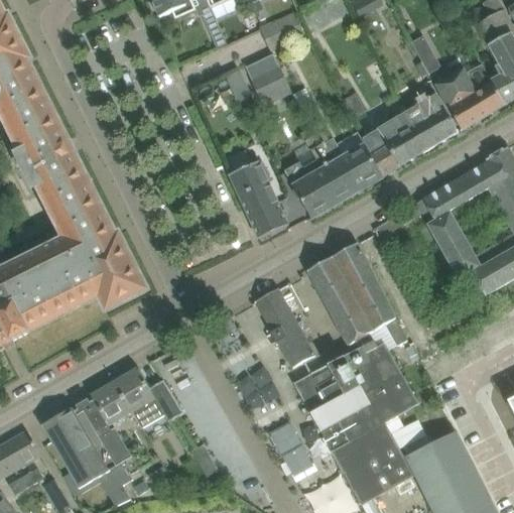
[(193,8),(188,0),(149,0),(157,16),(169,10),(172,17),(193,8)]
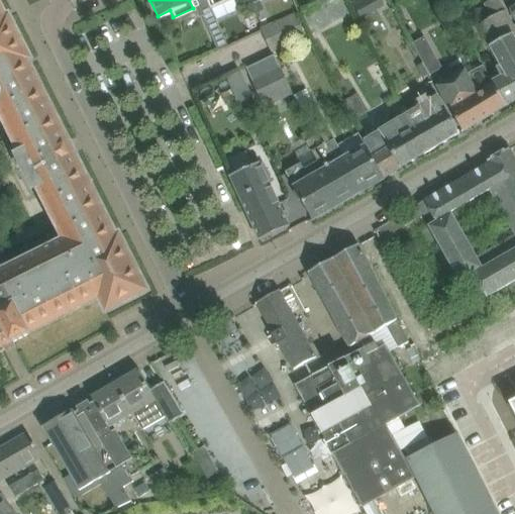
[(248,0),(204,0),(208,8),(225,0),(234,0),(237,5),(248,0)]
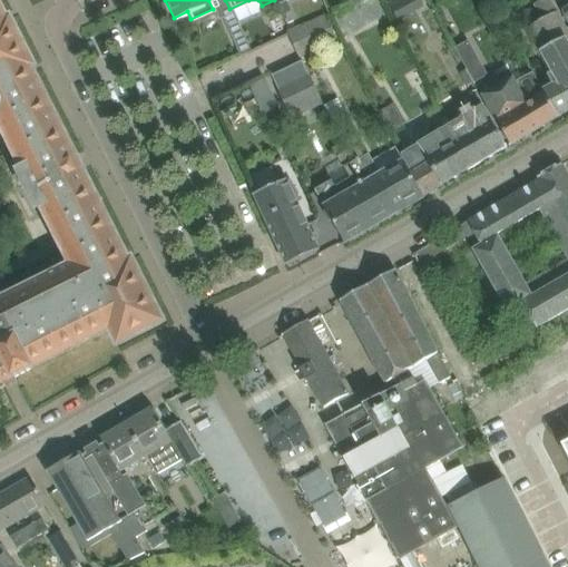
[(392,0),(384,5),(392,19),(420,3),(418,0),(392,0)]
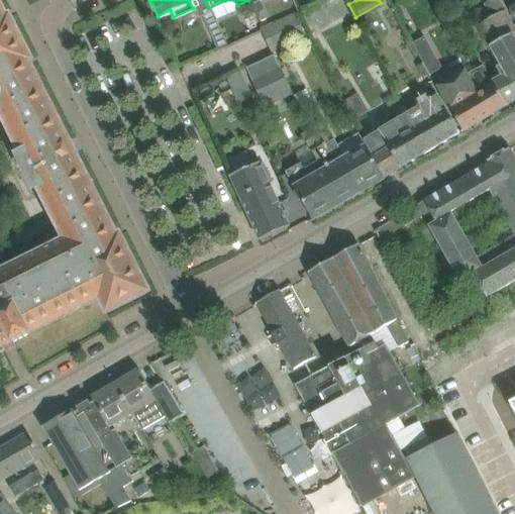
[(499,74),(490,79),(504,104),(505,103),(514,97),(514,39),(508,26),(510,25),(496,0),(485,0),(483,1),(492,16),(477,24),(498,64),(495,66),(499,74)]
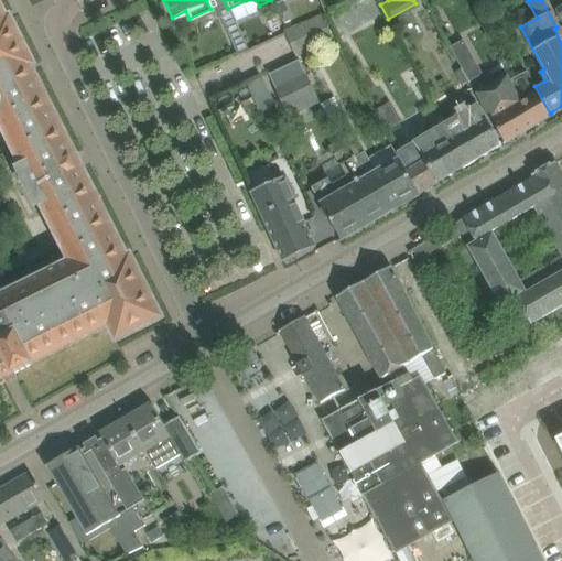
[(0,129),(17,163),(12,165),(33,207),(38,205),(61,251),(0,281),(0,299),(30,362),(107,322),(115,338),(116,337),(159,315),(128,255),(125,256),(28,64),(31,63),(8,17),(4,18),(0,8),(0,129)]
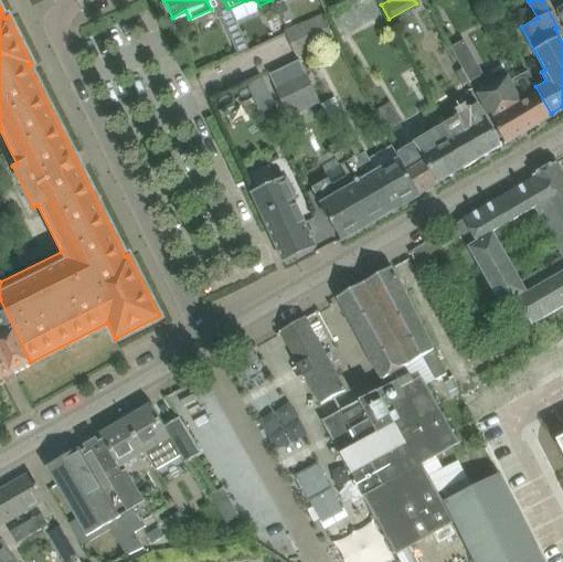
[(234,21),(230,11),(220,16),(224,25),(234,21)]
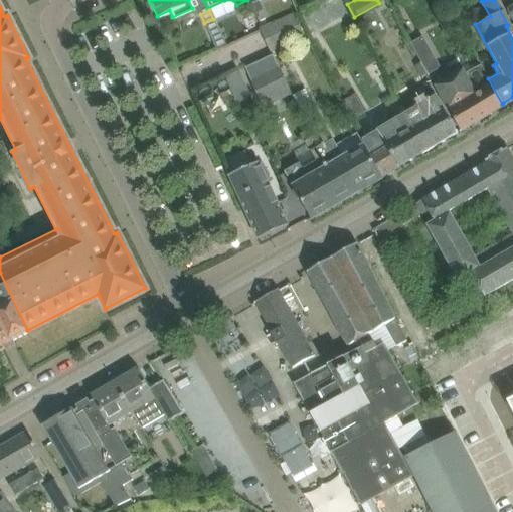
[(258,28),(268,48),(268,49),(269,49),(269,48),(302,34),(292,13),(258,28)]
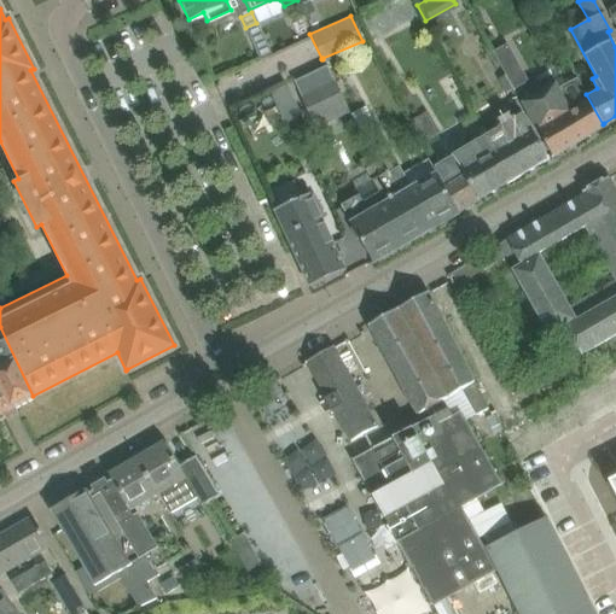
[(524,71),(503,58),(492,77),(513,91),(524,71)]
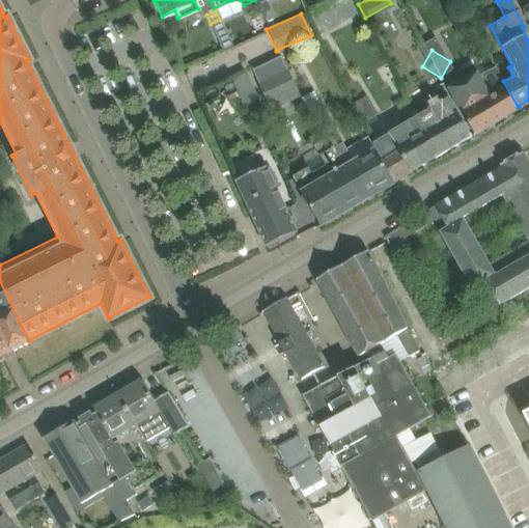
[(255,77),(270,107),(298,93),(283,63),(255,77)]
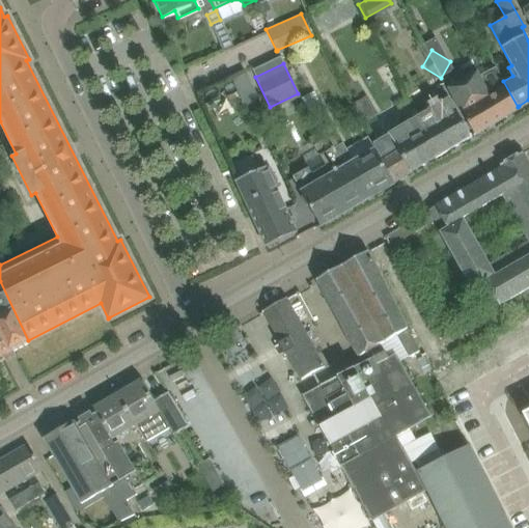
[(503,81),(494,64),(477,74),(476,71),(447,86),(462,114),(473,133),(518,107),(503,81)]
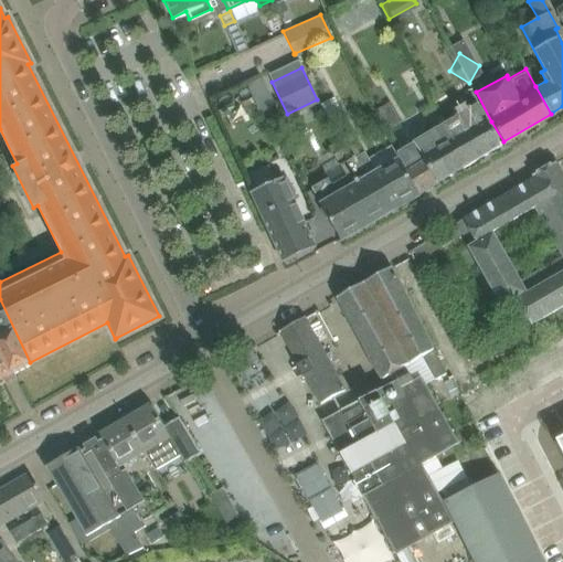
[(250,110),(267,107),(262,75),(244,78),(250,110)]
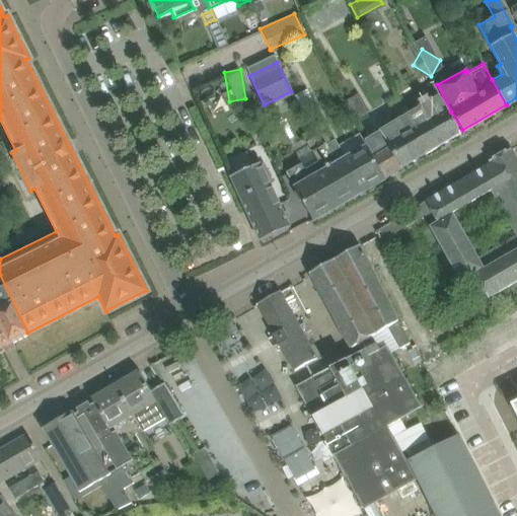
[(437,94),(408,112),(430,149),(435,146),(459,132),(437,94)]
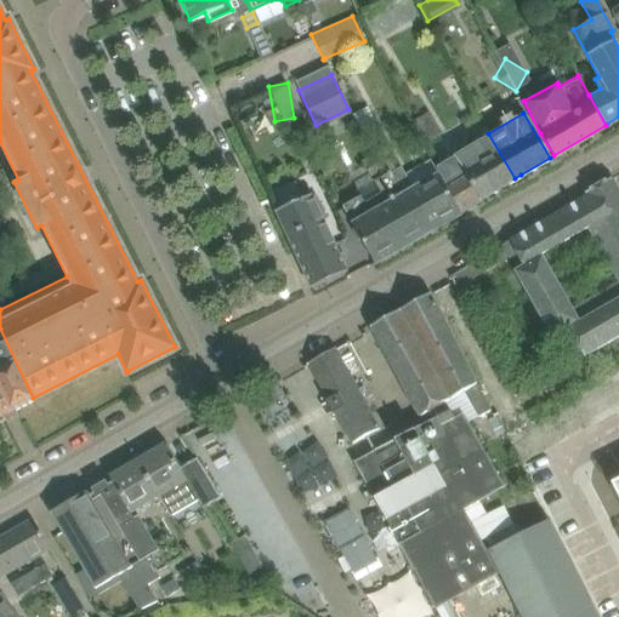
[(488,133),(436,165),(459,211),(507,182),(507,183),(515,178),(488,133)]
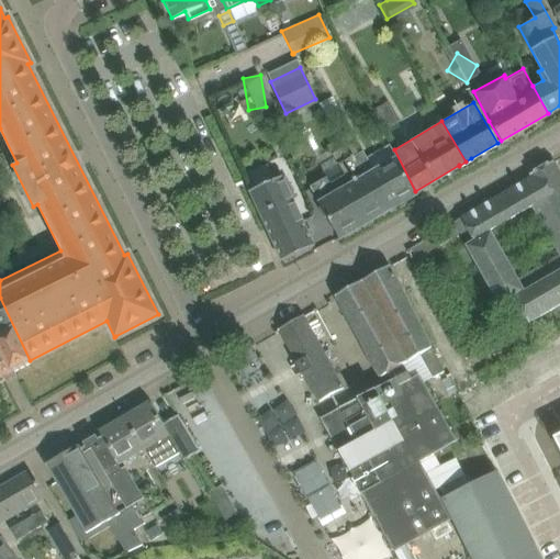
[(359,157),(356,152),(349,141),(329,152),(343,175),(326,183),(322,176),(306,183),(317,203),(317,205),(322,214),(325,215),(337,236),(388,207),(378,189),(364,197),(348,169),(357,165),(355,160),(359,157)]
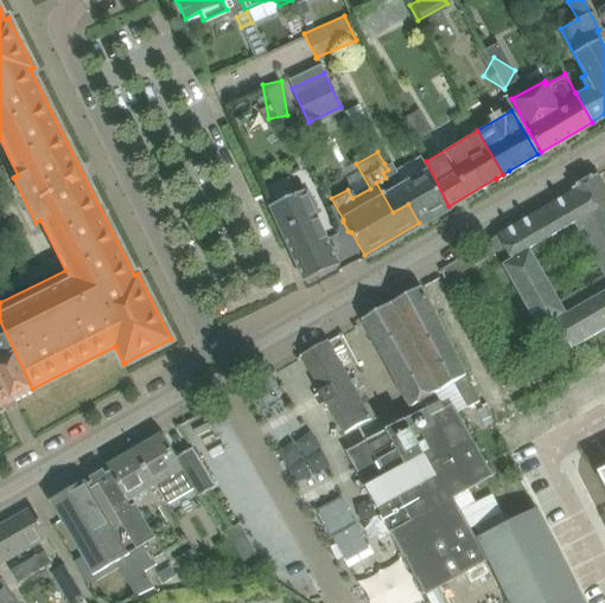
[(390,160),(384,164),(388,170),(383,173),(386,178),(376,183),(393,212),(408,204),(419,223),(449,206),(426,161),(424,162),(418,154),(394,166),(390,160)]
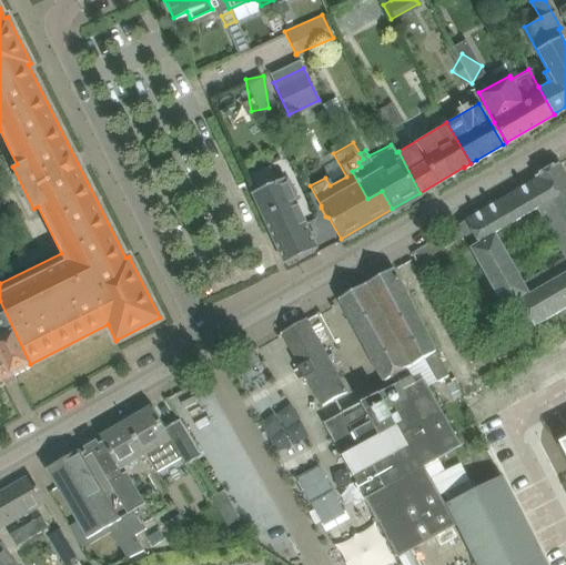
[(565,177),(557,161),(533,174),(534,177),(464,218),(410,251),(415,261),(458,235),(460,236),(471,231),(476,240),(477,240),(477,241),(468,246),(503,305),(518,298),(533,324),(565,304),(565,177)]
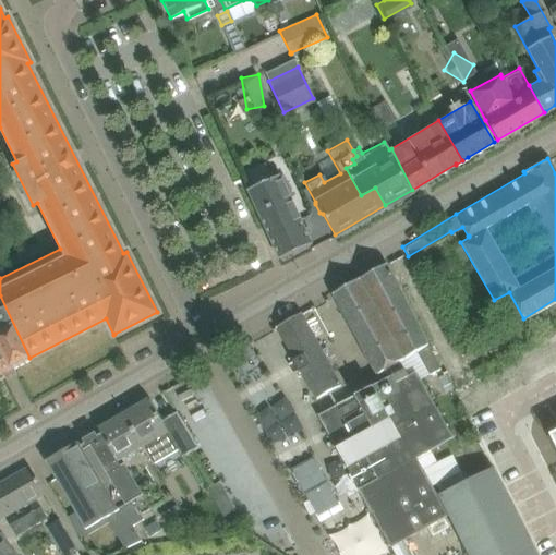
[(277,172),(245,188),(278,256),(310,242),(277,172)]
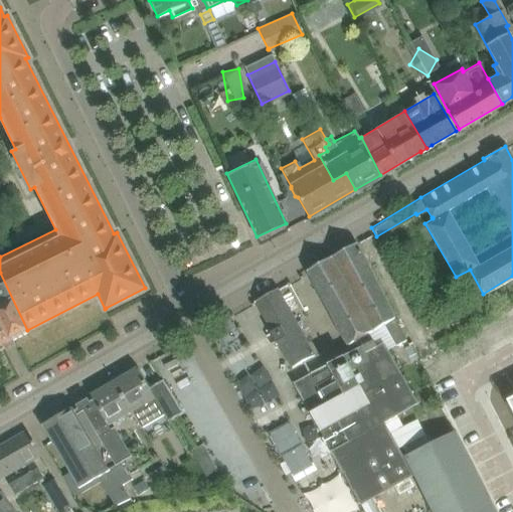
[(385,348),(403,338),(365,260),(355,241),(306,270),(316,288),(347,343),(368,332),(371,339),(292,381),(329,450),(383,420),(415,401),(385,348)]
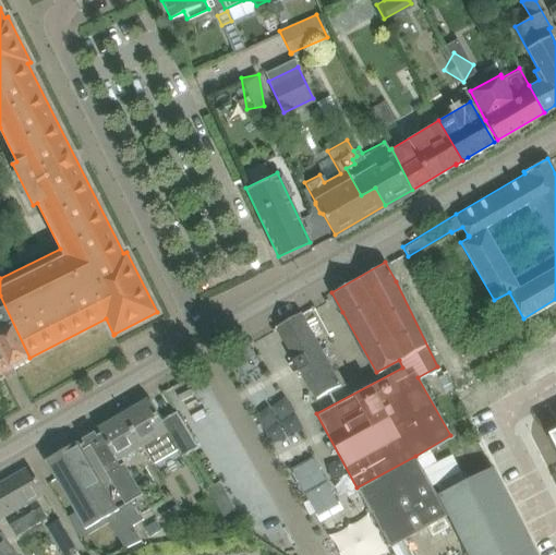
[(0,372),(1,372),(3,377),(15,372),(12,366),(29,358),(0,300),(0,372)]
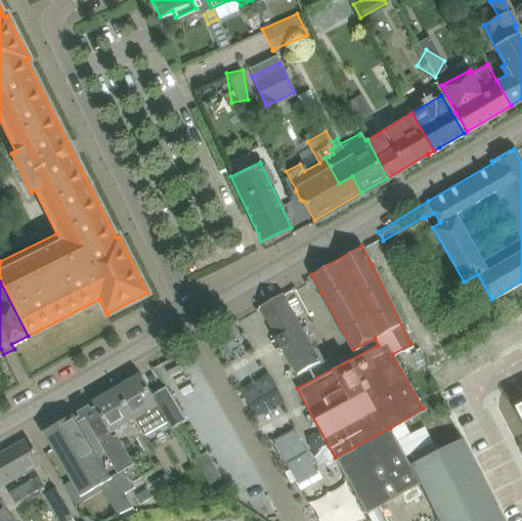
[(292,310),(281,293),(280,292),(258,305),(268,322),(295,373),(317,359),(292,310)]
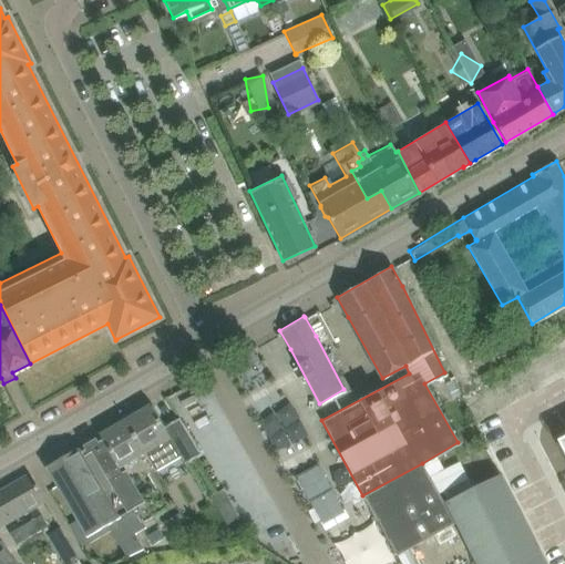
[(150,404),(124,419),(142,451),(153,470),(178,454),(183,462),(199,453),(177,417),(162,426),(150,404)]
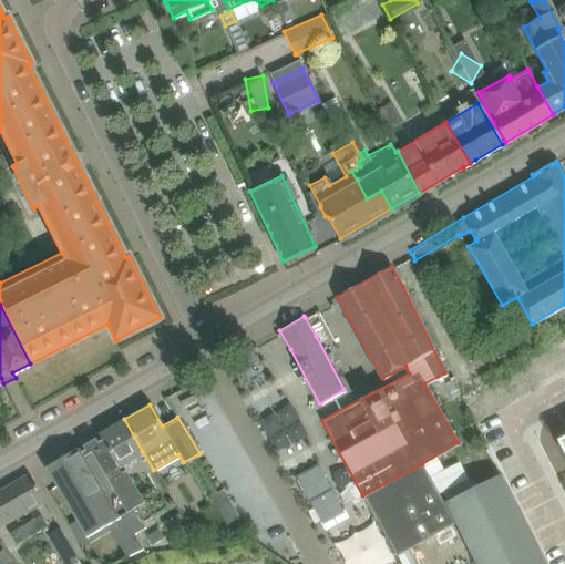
[(124,419),(100,433),(102,438),(119,464),(142,451),(124,419)]
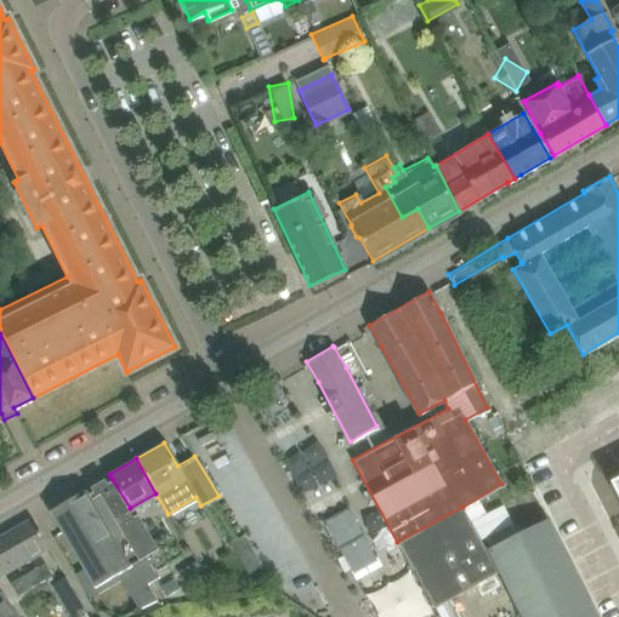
[(87,493),(86,493),(128,565),(129,564),(137,559),(145,572),(153,567),(154,570),(165,564),(157,548),(136,513),(132,515),(129,509),(130,508),(112,479),(108,481),(91,491),(87,493)]
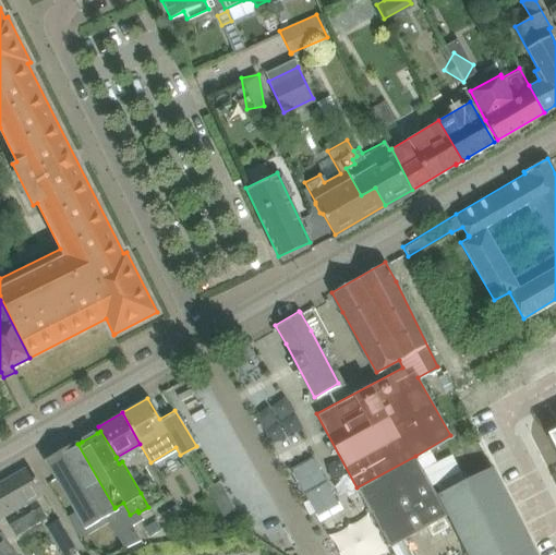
[(44,458),(44,459),(83,527),(115,508),(77,444),(75,441),(44,458)]
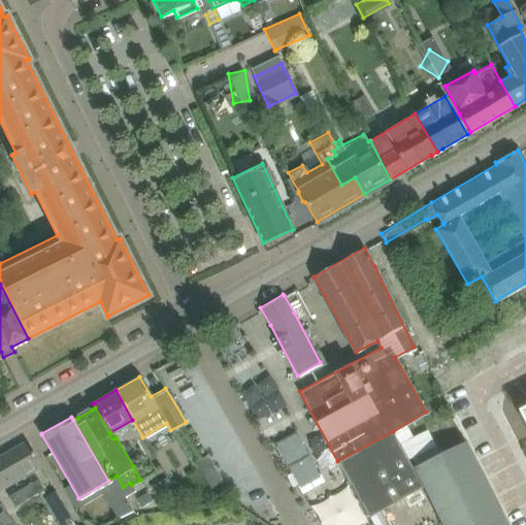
[(395,439),(401,457),(432,448),(426,429),(395,439)]
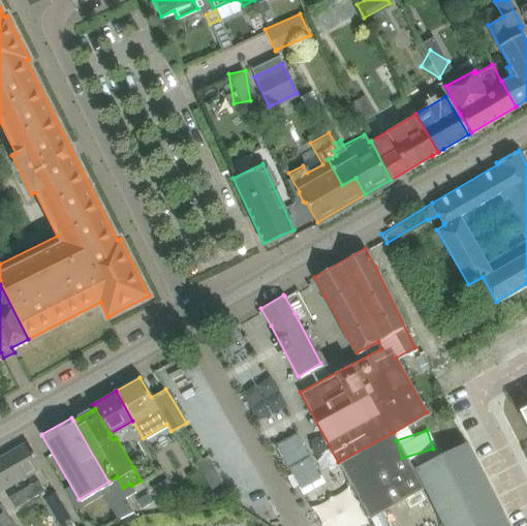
[(0,525),(14,525),(0,505),(0,489),(18,480),(21,477),(40,466),(36,458),(28,442),(26,440),(3,454),(0,455),(0,525)]
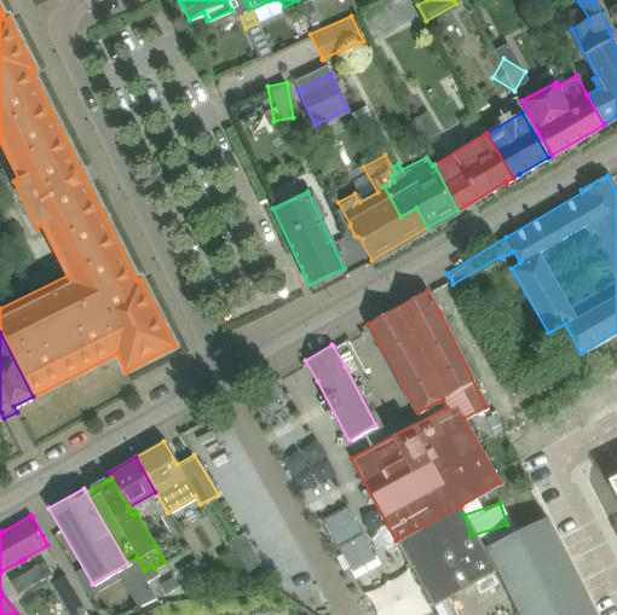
[(594,614),(590,607),(565,555),(559,544),(557,540),(546,517),(545,515),(484,545),(503,582),(519,614),(594,614)]
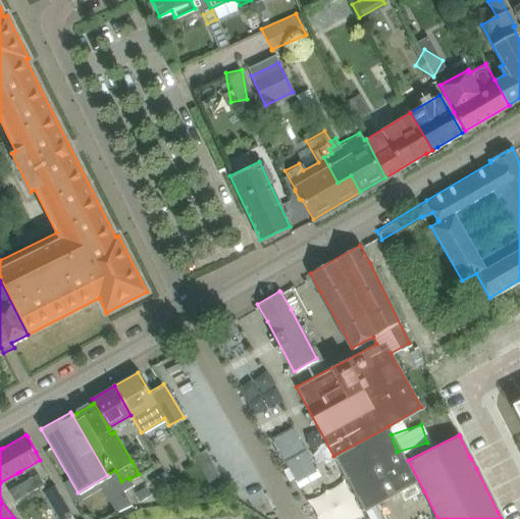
[(162,471),(150,478),(156,490),(169,482),(162,471)]
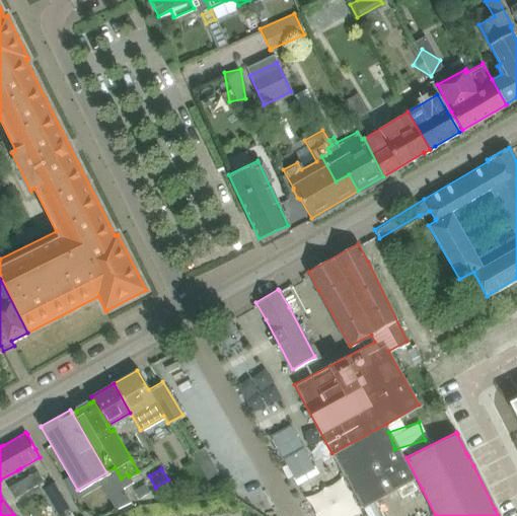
[(130,490),(135,498),(135,499),(148,491),(143,482),(130,490)]
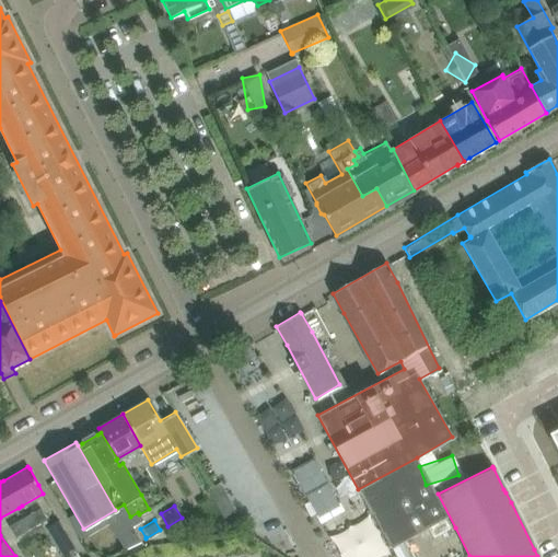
[(65,532),(53,540),(62,556),(76,550),(65,532)]
